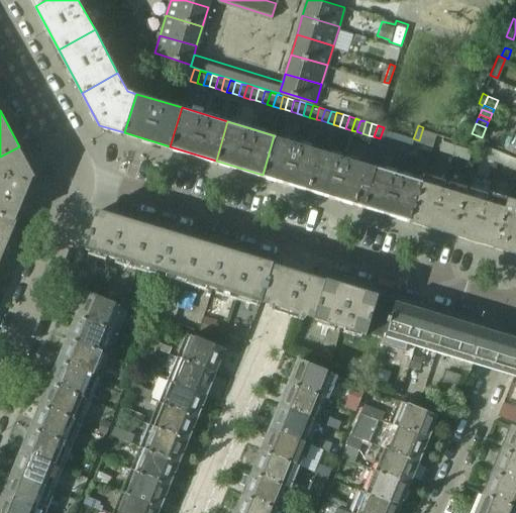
[(390,129),(384,127),(380,138),(386,140),(390,129)]
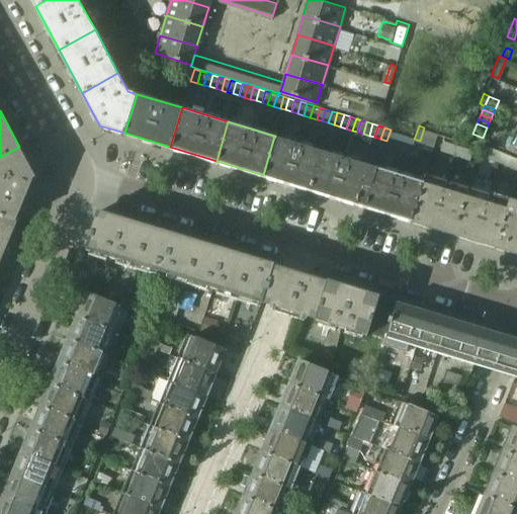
[(431,130),(424,127),(420,141),(427,143),(431,130)]
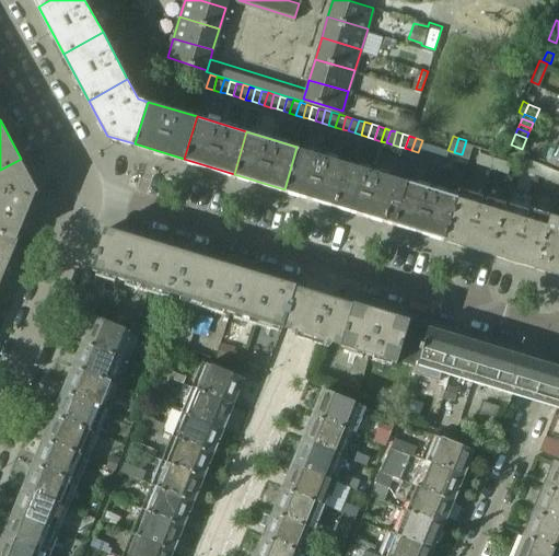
[(558,140),(556,139),(547,159),(558,164),(558,140)]
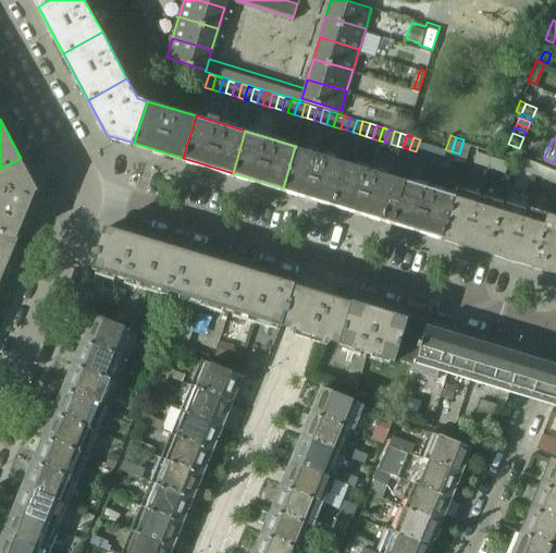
[(427,140),(420,139),(416,151),(422,154),(427,140)]
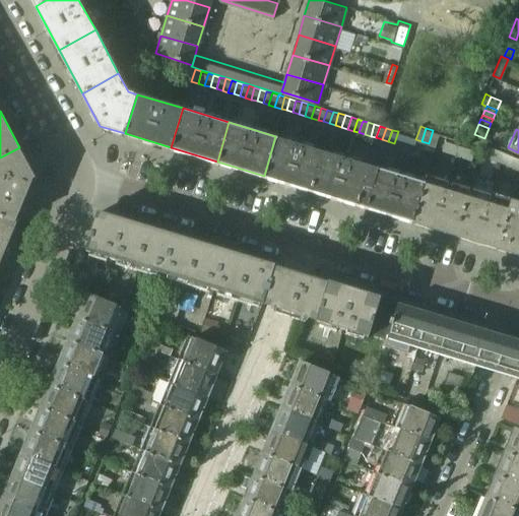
[(440,132),(433,130),(429,143),(435,145),(440,132)]
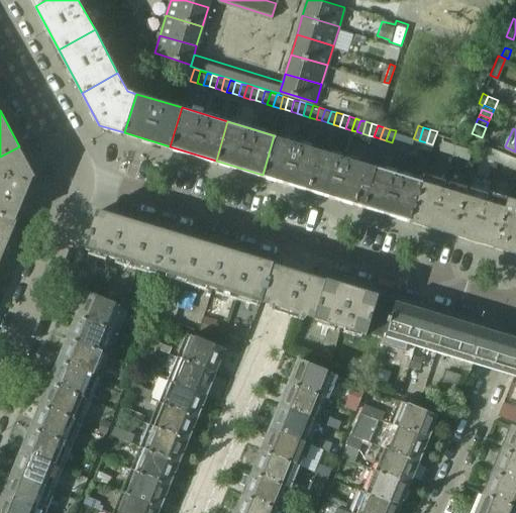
[(401,132),(396,130),(392,142),(398,144),(401,132)]
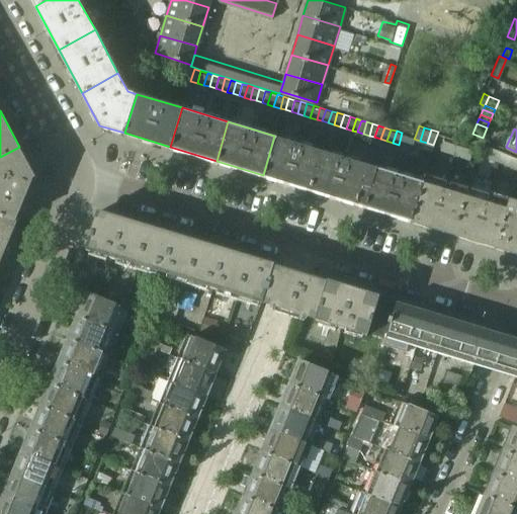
[(408,135),(402,133),(399,145),(405,147),(408,135)]
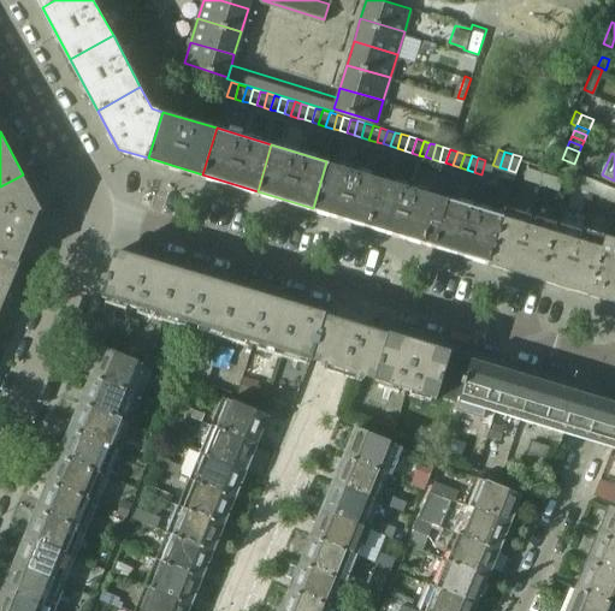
[(494,162),(485,160),(482,175),(488,176),(492,165),(494,162)]
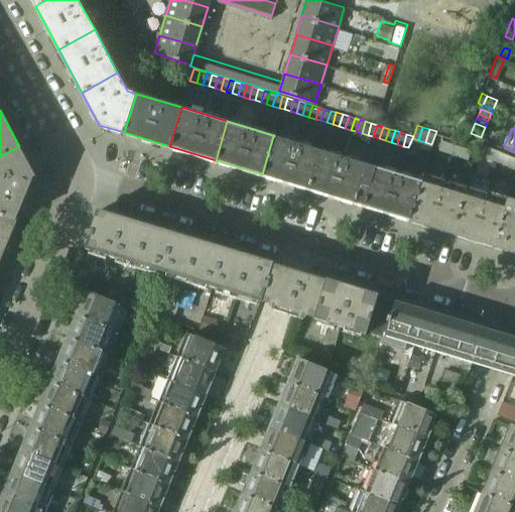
[(318,149),(273,135),(262,174),(307,188),(318,149)]
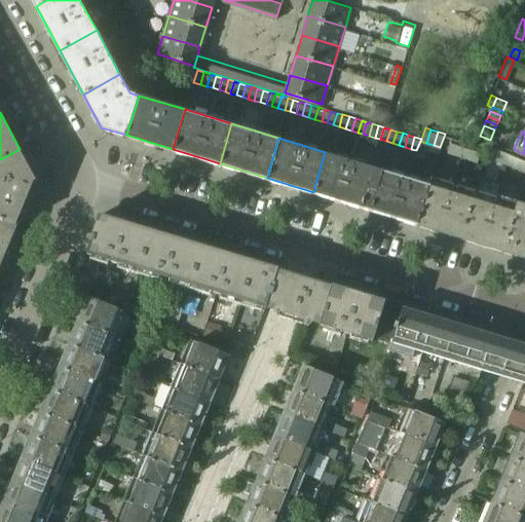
[(453,154),(456,145),(450,143),(447,152),(453,154)]
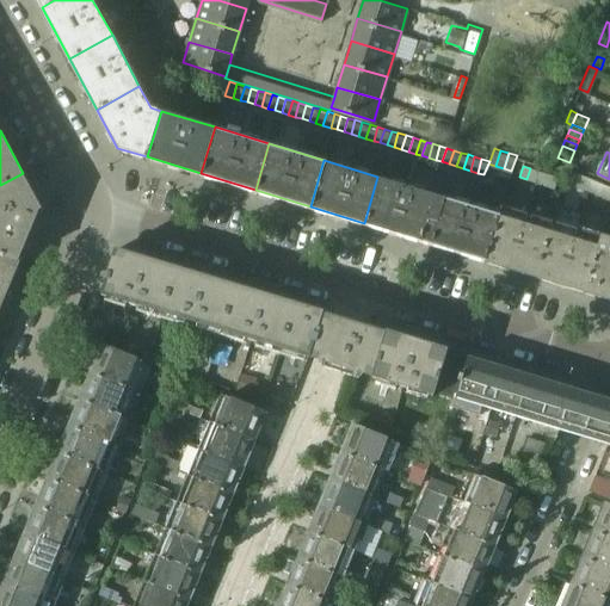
[(534,181),(537,169),(530,168),(527,179),(534,181)]
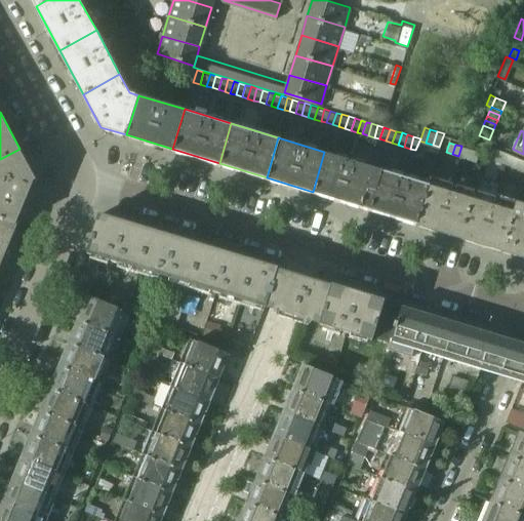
[(464,158),(467,148),(461,146),(458,156),(464,158)]
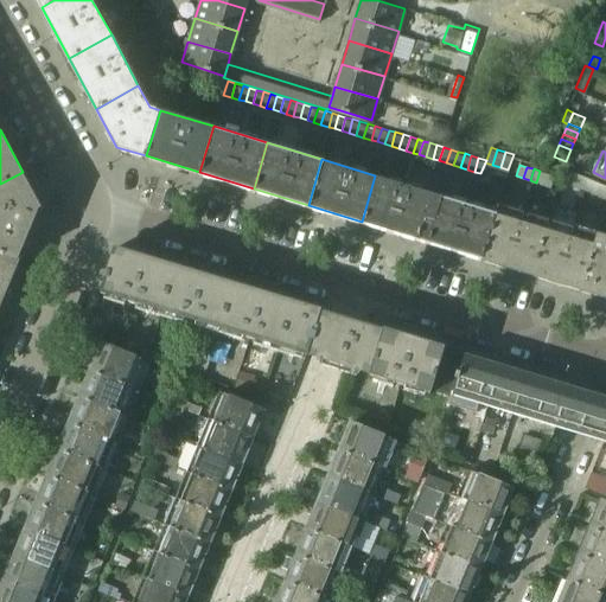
[(578,172),(572,170),(567,181),(573,184),(578,172)]
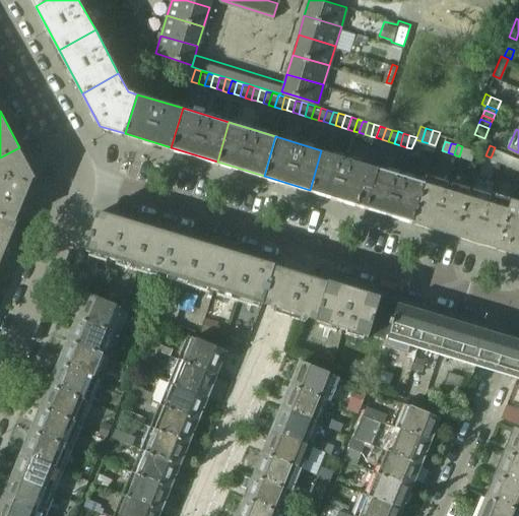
[(469,148),(462,146),(459,156),(466,158),(469,148)]
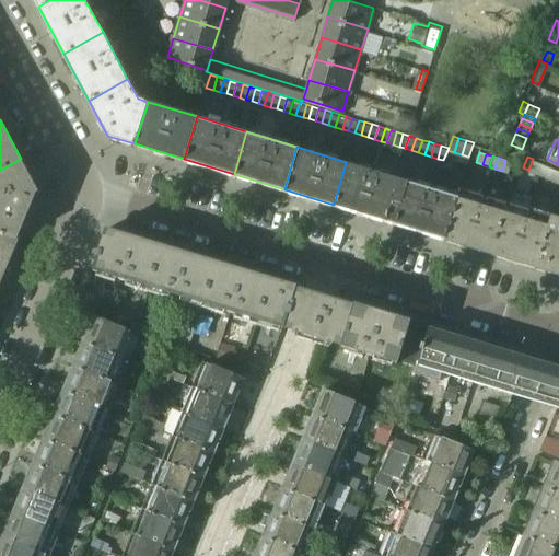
[(21,159),(0,170),(0,228),(18,235),(36,192),(38,190),(21,159)]
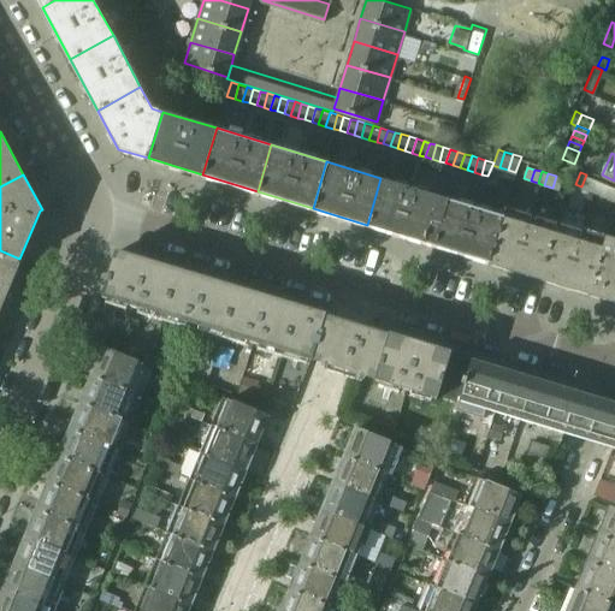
[(591,177),(586,175),(581,187),(586,189),(591,177)]
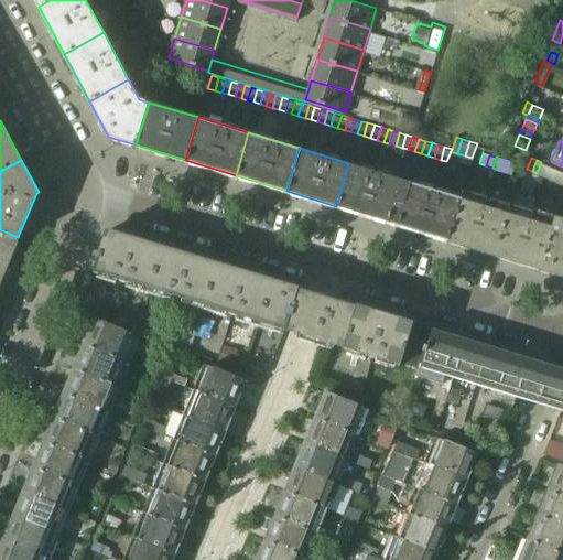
[(515,163),(509,161),(506,172),(511,173),(515,163)]
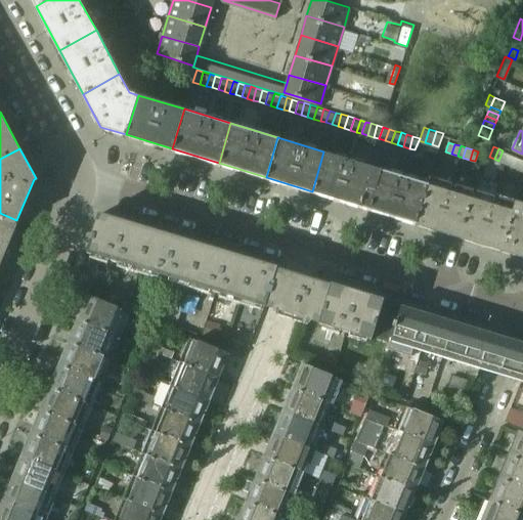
[(508,153),(503,150),(498,161),(504,163),(508,153)]
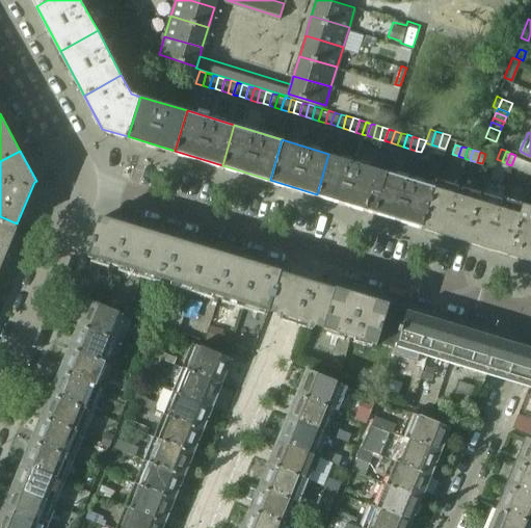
[(378,168),(328,154),(317,194),(366,208),(378,168)]
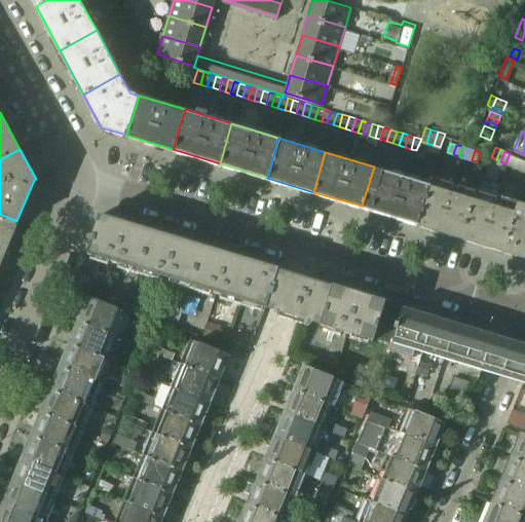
[(519,157),(514,155),(510,164),(515,166),(519,157)]
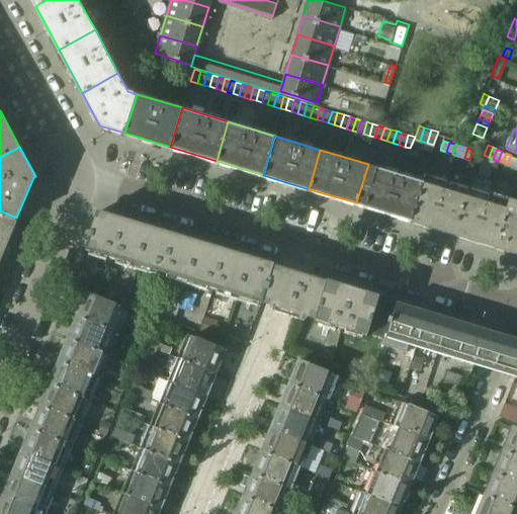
[(515,157),(511,155),(507,164),(511,166),(515,157)]
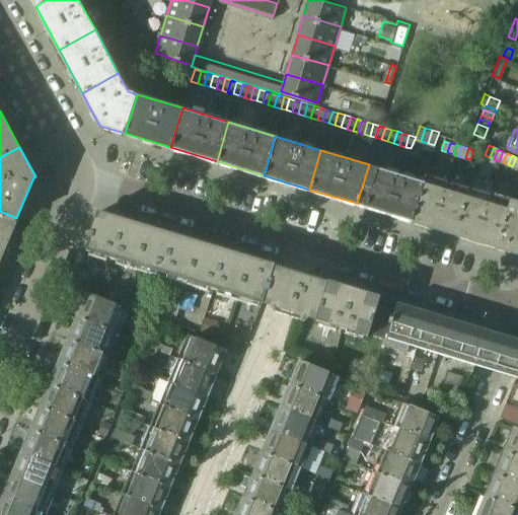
[(424,181),(377,167),(369,164),(357,203),(365,206),(412,220),(424,181)]
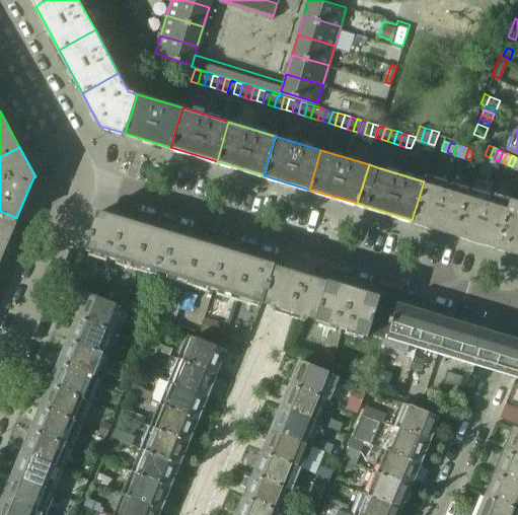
[(432,226),(445,180),(426,175),(424,181),(412,220),(432,226)]
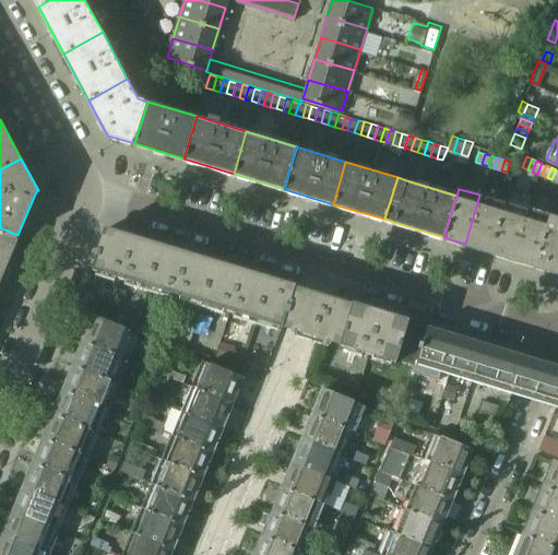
[(489,251),(503,202),(479,195),(465,244),(489,251)]
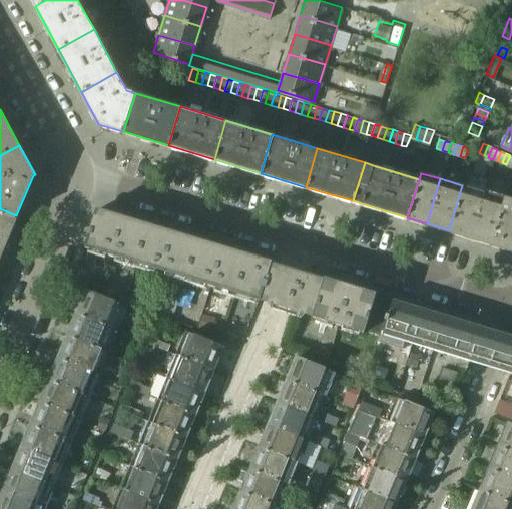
[(470,237),(484,191),(462,185),(449,230),(470,237)]
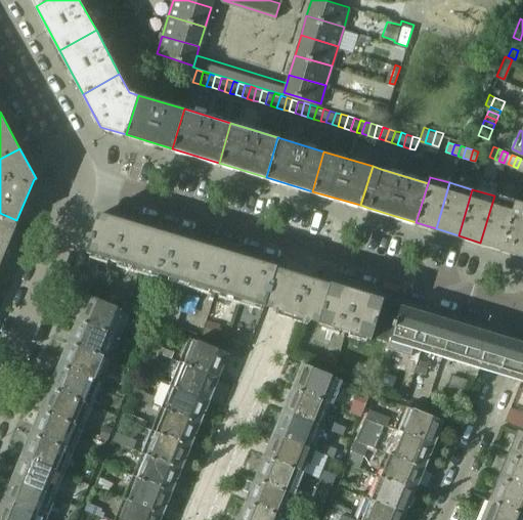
[(503,249),(515,202),(494,196),(480,243),(503,249)]
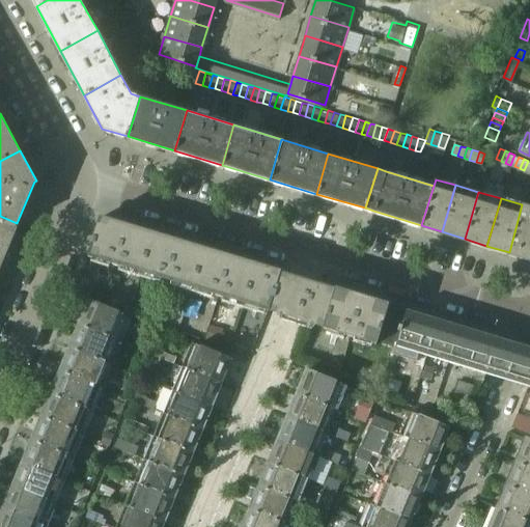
[(529,207),(522,204),(509,252),(529,258),(529,207)]
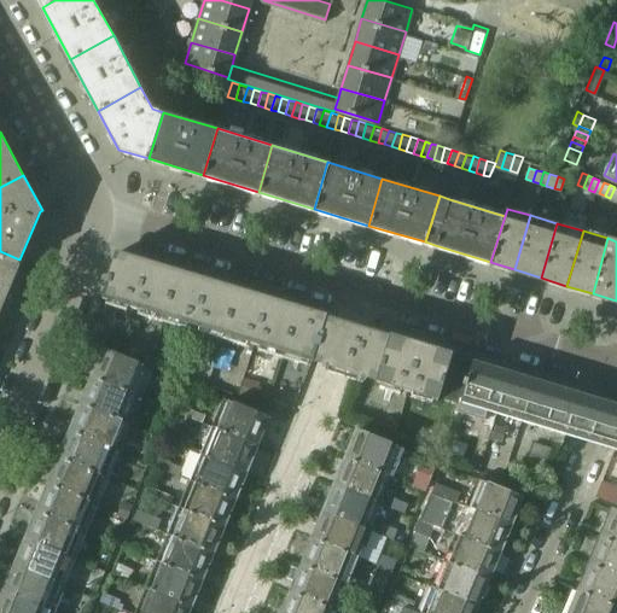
[(176,268),(117,250),(103,296),(163,314),(176,268)]
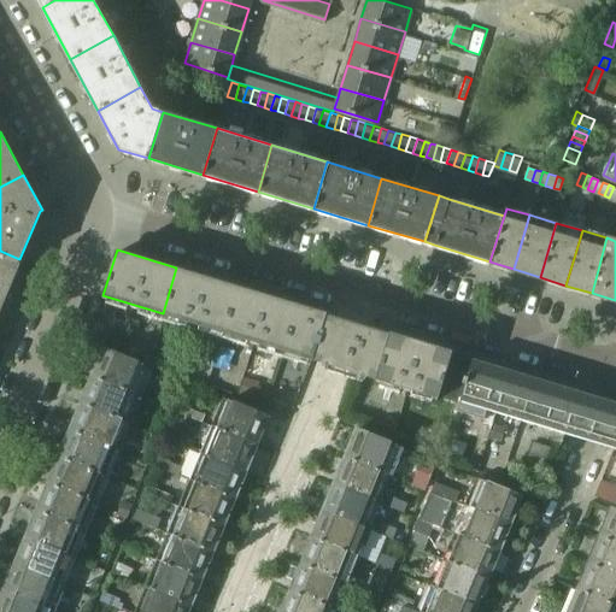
[(19,259),(0,251),(0,284),(7,288),(19,259)]
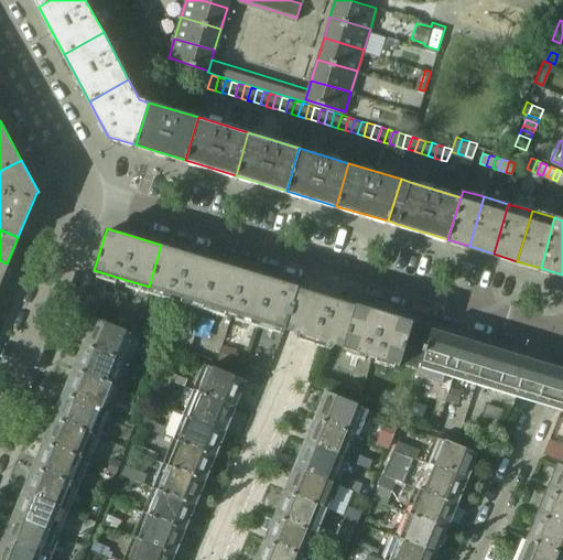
[(216,261),(161,245),(149,287),(204,303),(216,261)]
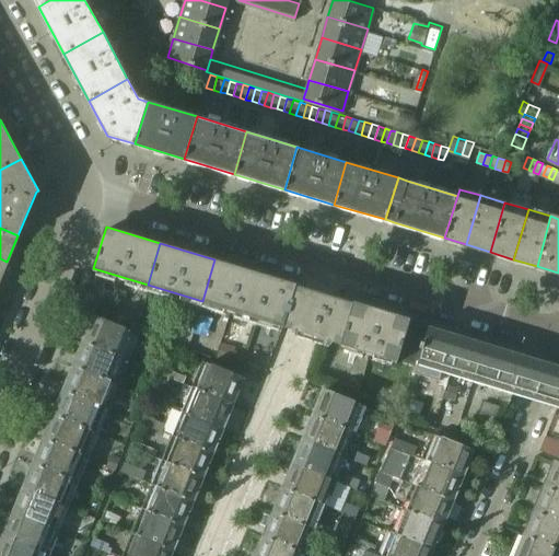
[(271,277),(214,259),(202,301),(258,319),(271,277)]
